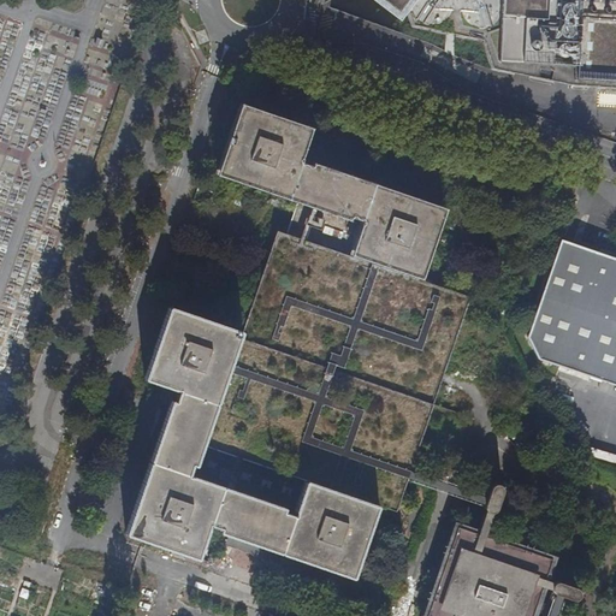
[(615,0),(511,0),(509,69),(561,71),(567,0),(573,0),(615,0)]
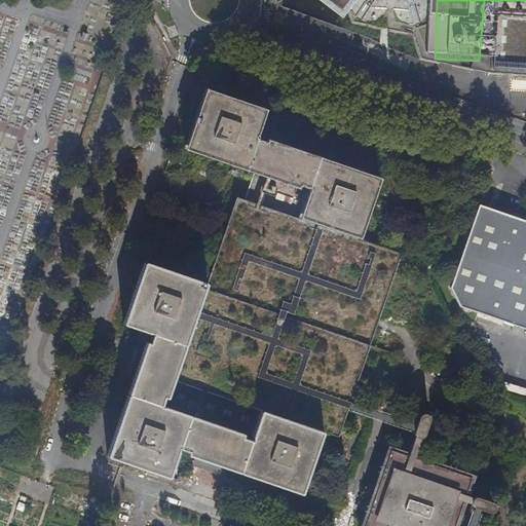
[(115,57),(108,54),(102,73),(108,76),(115,57)]
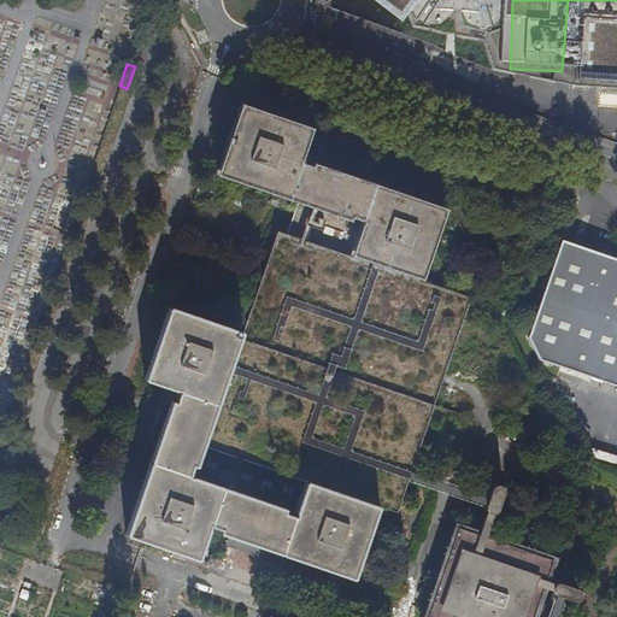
[(428,282),(454,209),(380,182),(377,189),(304,163),(316,129),(245,104),(239,122),(218,180),(260,194),(300,209),(291,235),(285,234),(276,254),(248,334),(174,307),(147,382),(183,394),(176,415),(158,464),(154,463),(148,477),(128,539),(129,539),(203,565),(217,526),(288,551),(287,553),(359,580),(386,505),(403,511),(477,300),(428,282)]
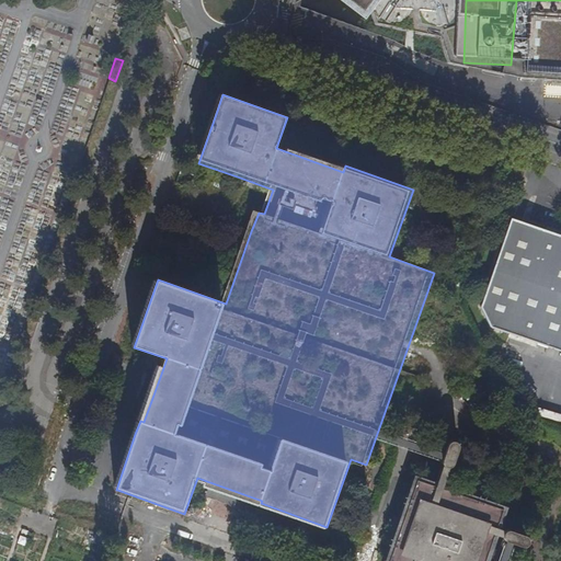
[(560,235),(511,218),(480,307),(490,328),(560,352),(560,235)]
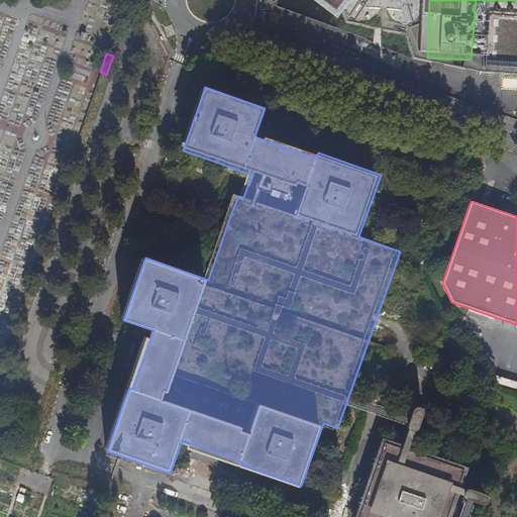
[(419,417),(425,402),(425,400),(423,397),(420,397),(418,397),(415,398),(410,410),(409,414),(409,418),(412,420),(416,420),(419,417)]
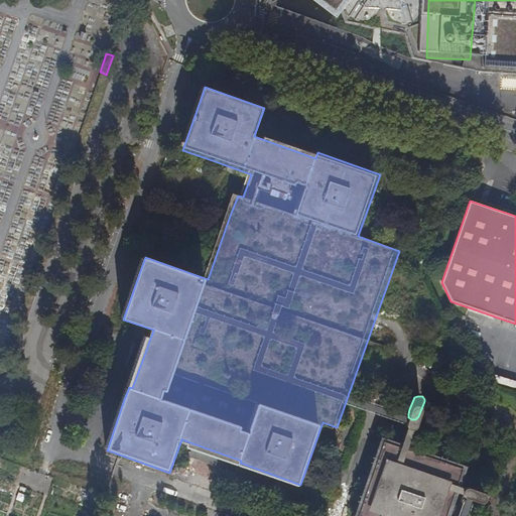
[(434,515),(449,475),(384,453),(362,515),(434,515)]
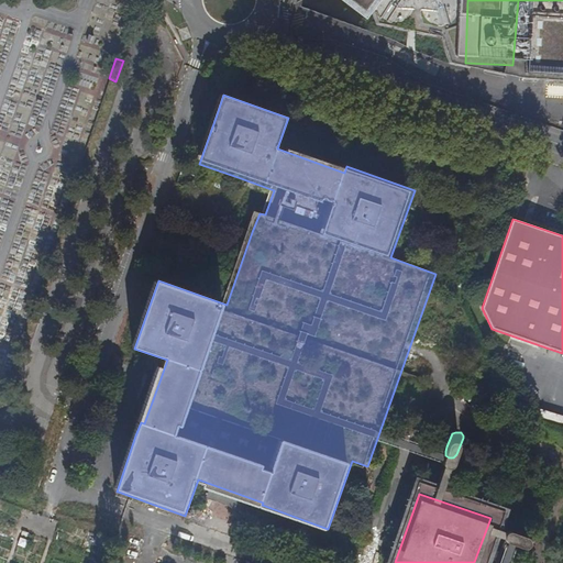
[(506,540),(508,544),(525,548),(528,547),(530,543),(530,539),(527,537),(522,534),(512,532),(508,533),(506,537),(506,540)]
